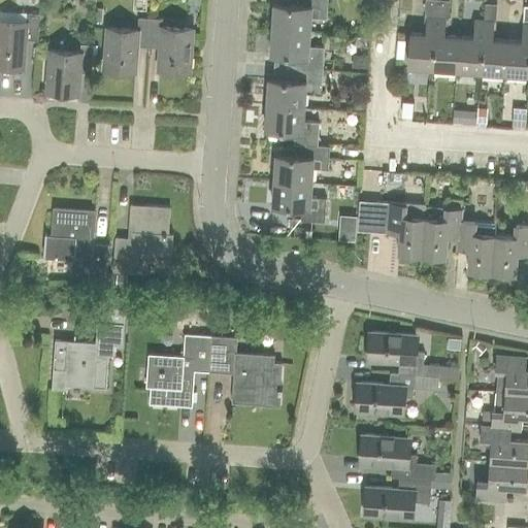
[(45,0),(41,2),(45,9),(54,4),(52,0),(45,0)]
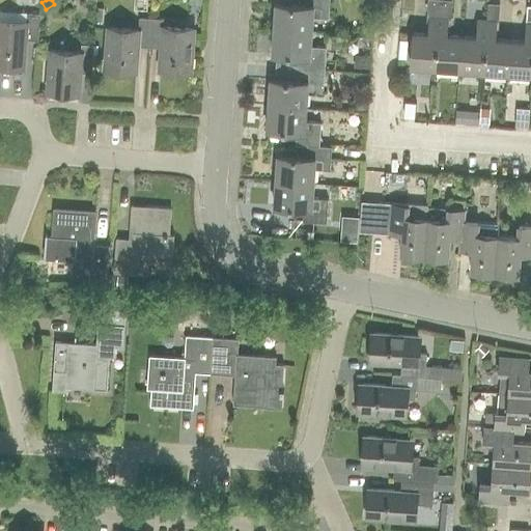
[(276,3),(275,29),(312,31),(313,17),(329,18),(330,0),(306,0),(306,5),(276,3)]
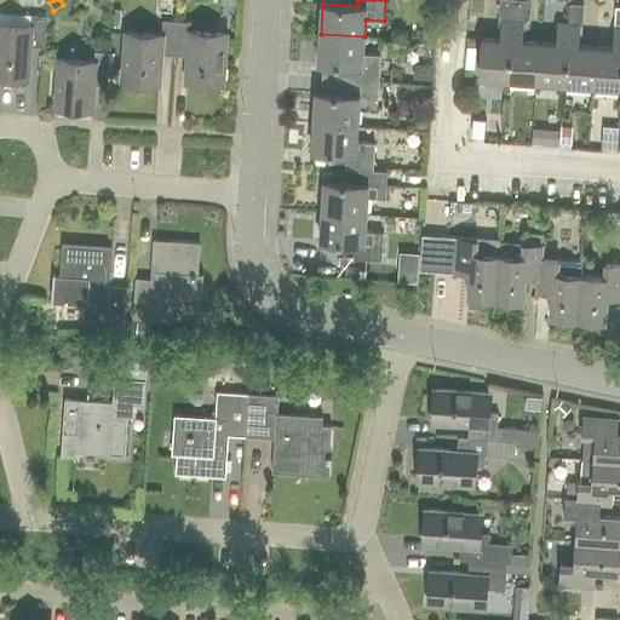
[(509,80),(514,0),(500,0),(498,39),(482,38),(480,78),(509,80)]
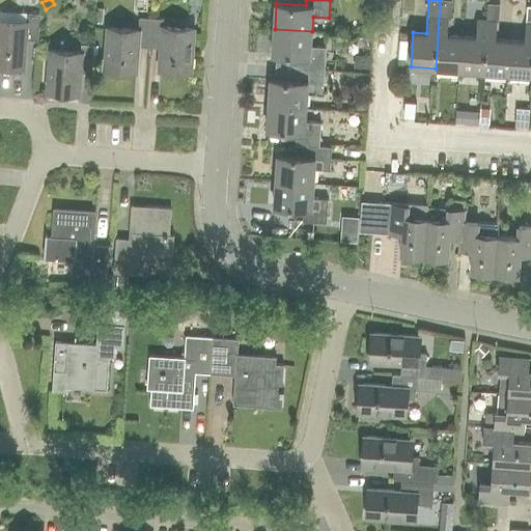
[(452,0),(440,0),(436,68),(459,71),(462,35),(450,34),(452,0)]
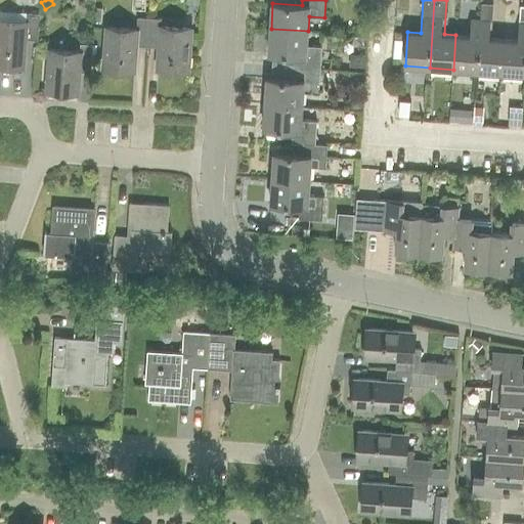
[(489,38),(490,28),(492,28),(494,4),(482,3),(481,19),(477,71),(501,73),(504,39),(489,38)]
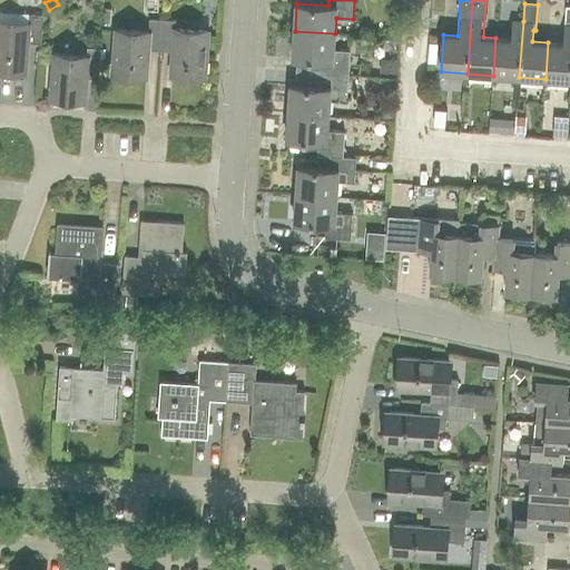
[(42,43),(45,15),(30,13),(29,25),(0,21),(0,69),(26,71),(28,42),(42,43)]
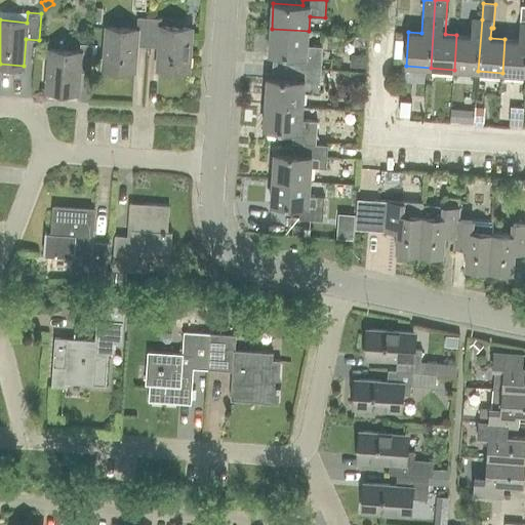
[(149,46),(151,17),(138,17),(137,29),(108,27),(105,68),(135,70),(136,45),(149,46)]
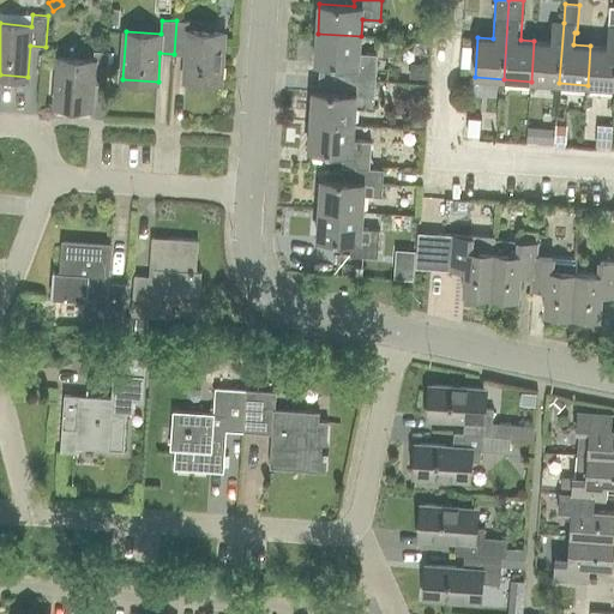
[(221,82),(224,34),(190,31),(191,22),(176,20),(174,54),(187,55),(186,79),(221,82)]
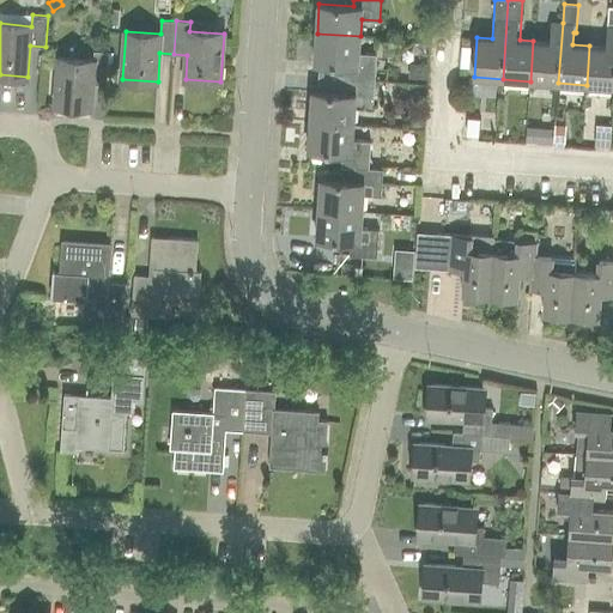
[(563,23),(552,22),(550,42),(533,41),(530,82),(558,83),(563,23)]
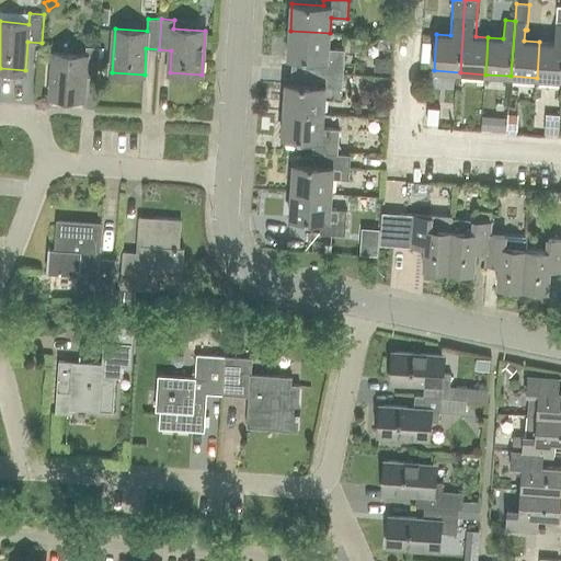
[(560,79),(560,24),(557,24),(554,43),(539,42),(537,78),(560,79)]
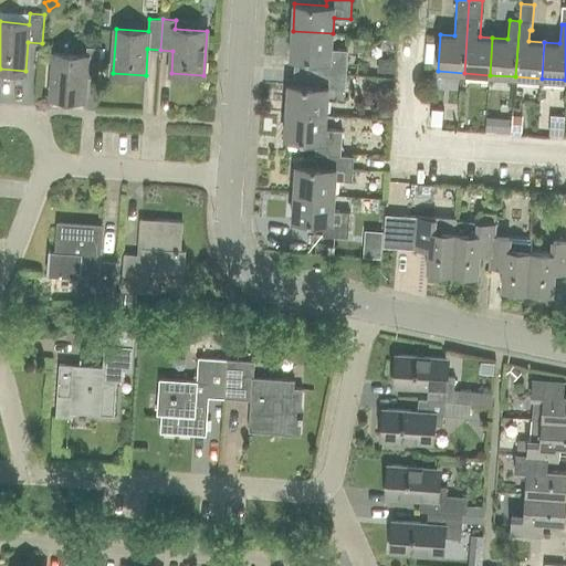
[(332,49),(333,33),(293,31),(291,58),(322,60),(322,73),(347,75),(348,50),(332,49)]
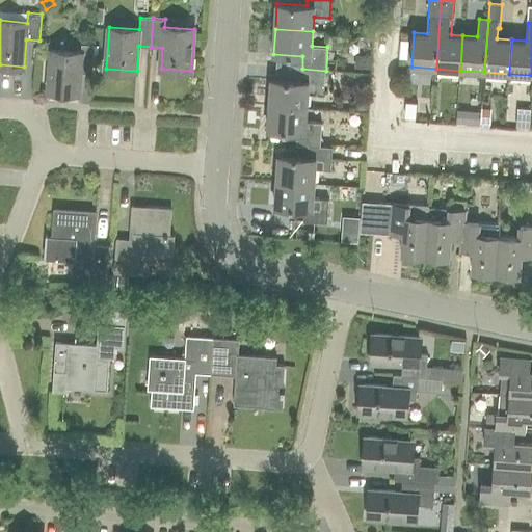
[(92,74),(95,45),(82,44),(82,52),(52,50),(49,91),(79,94),(81,73),(92,74)]
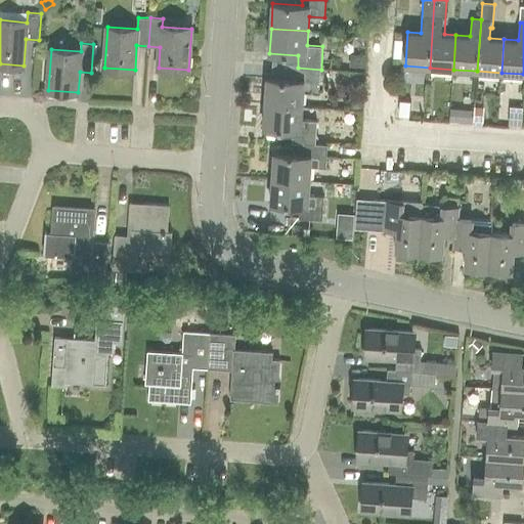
[(349,68),(364,69),(365,55),(350,54),(349,68)]
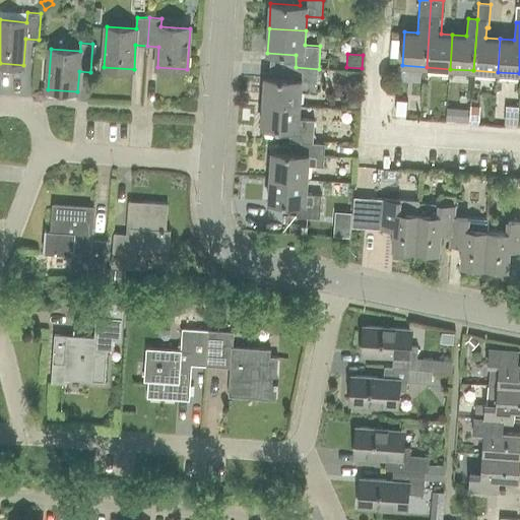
[(317,91),(319,69),(296,67),(295,79),(265,77),(264,102),(301,105),(302,90),(317,91)]
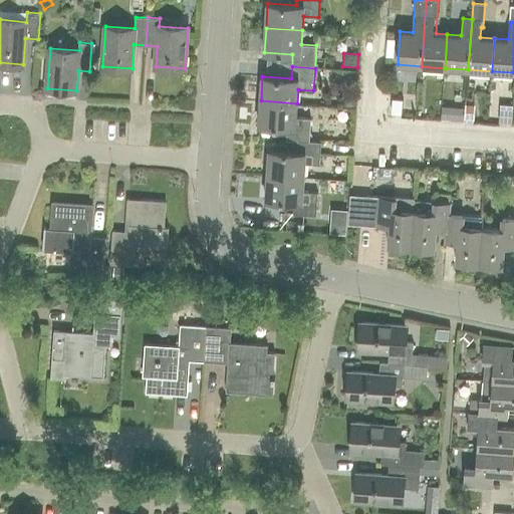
[(344,106),(355,106),(355,95),(350,95),(344,100),(344,106)]
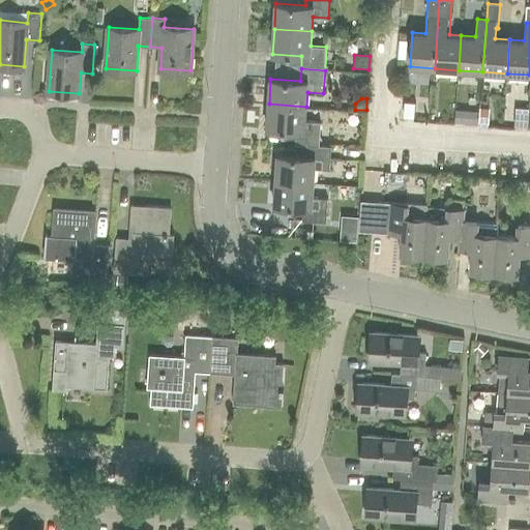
[(414,117),(415,102),(405,101),(404,116),(414,117)]
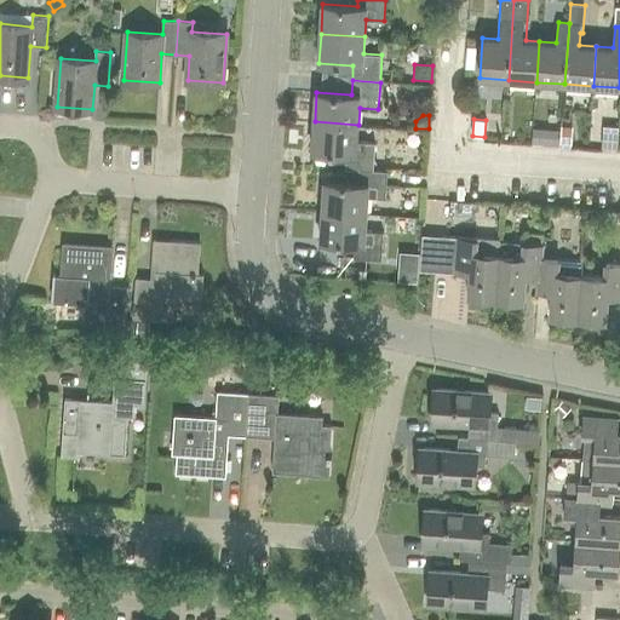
[(357,142),(359,125),(315,121),(313,151),(346,154),(345,168),(360,170),(374,170),(375,143),(357,142)]
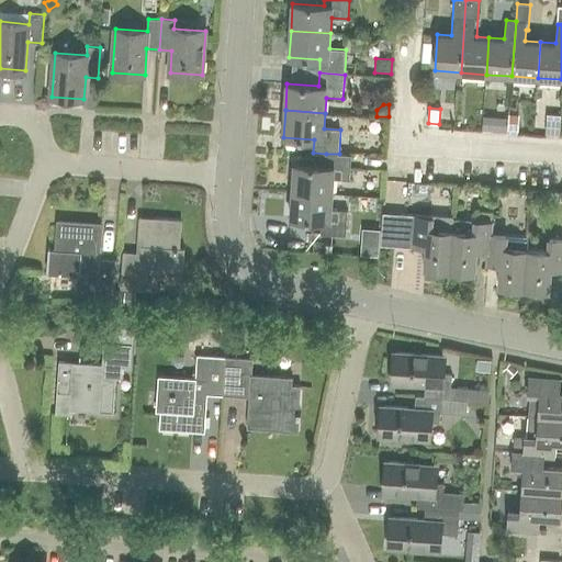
[(518,115),(509,114),(508,131),(517,132),(518,115)]
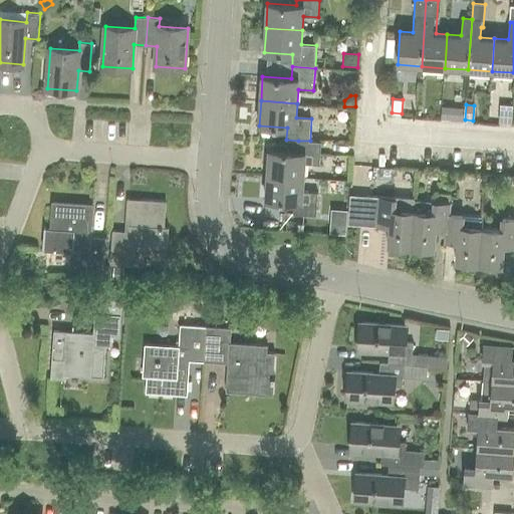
[(454,120),(465,121),(465,119),(466,107),(455,107),(454,120)]
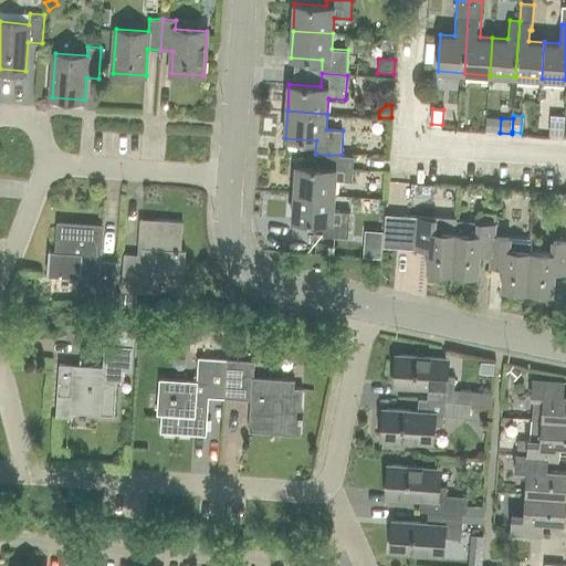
[(353,181),(355,156),(342,155),(328,155),(328,167),(296,165),(294,192),(334,196),(335,180),(353,181)]
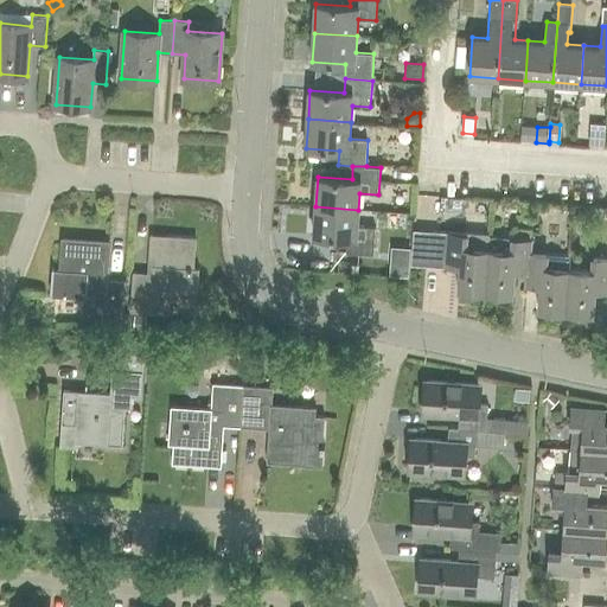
[(357,227),(358,210),(315,206),(314,236),(347,238),(346,253),(374,254),(376,228),(357,227)]
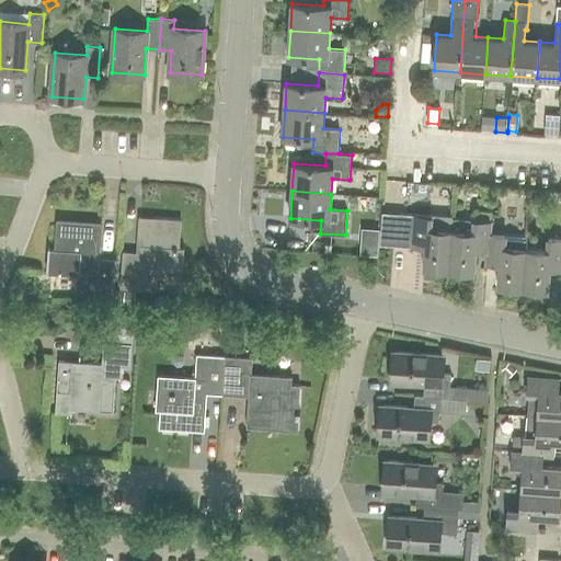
[(533,192),(531,204),(549,205),(550,194),(533,192)]
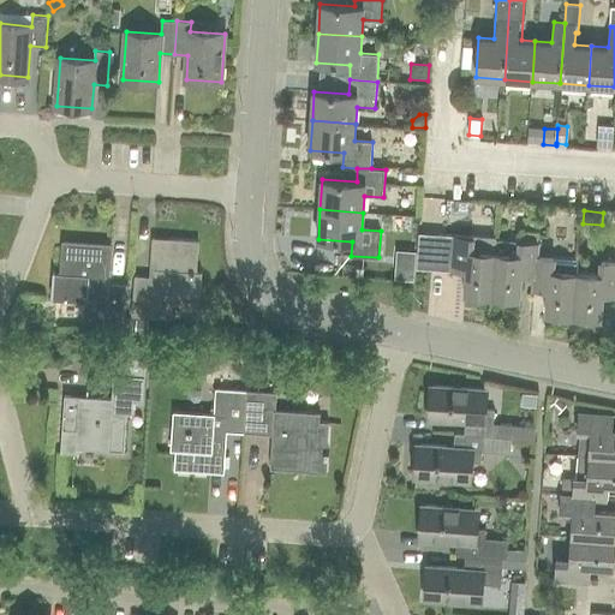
[(521,230),(520,242),(538,243),(539,231),(521,230)]
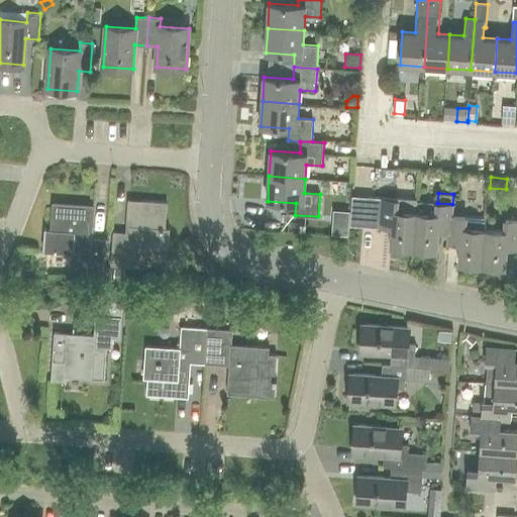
[(366,197),(352,196),(350,225),(363,226),(381,227),(392,228),(391,248),(414,250),(418,201),(398,199),(383,198),(366,197)]
